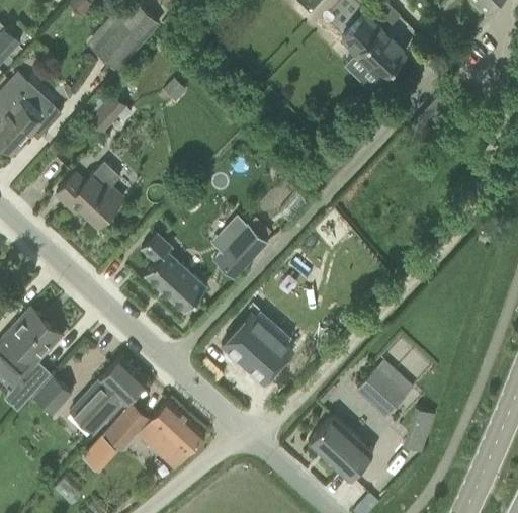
[(81,21),(93,8),(86,2),(83,0),(75,0),(68,9),(81,21)]
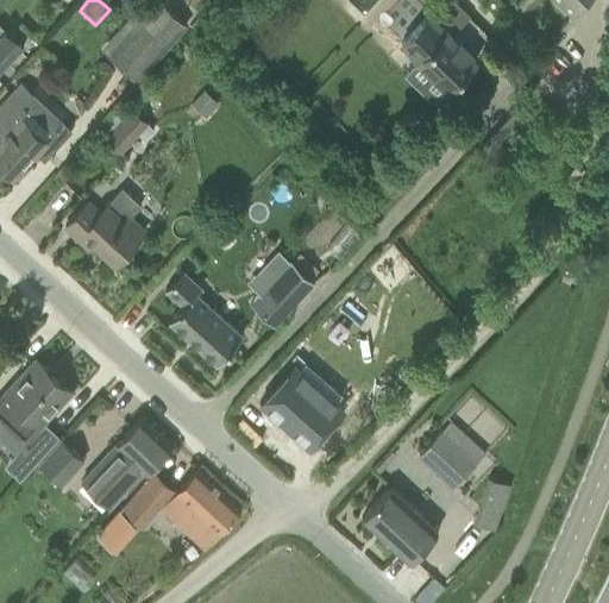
[(552,0),(575,20),(592,0),(552,0)]
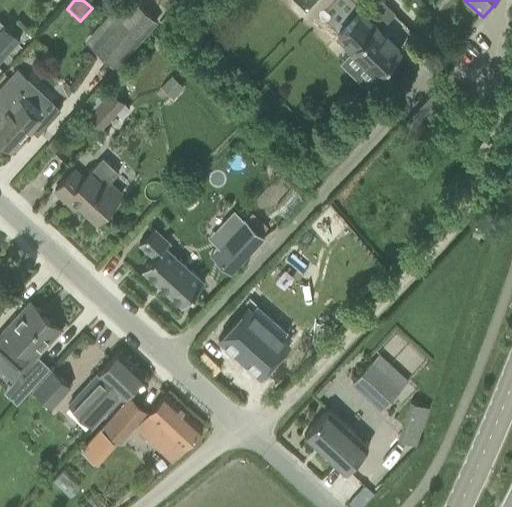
[(396,19),(379,2),(370,10),(388,27),(396,19)]
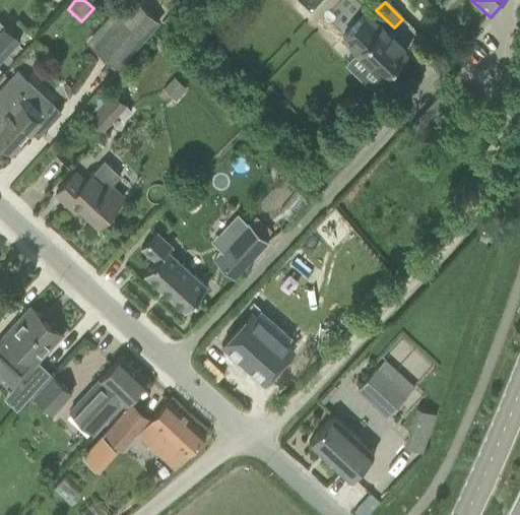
[(134,4),(92,50),(119,73),(160,27),(134,4)]
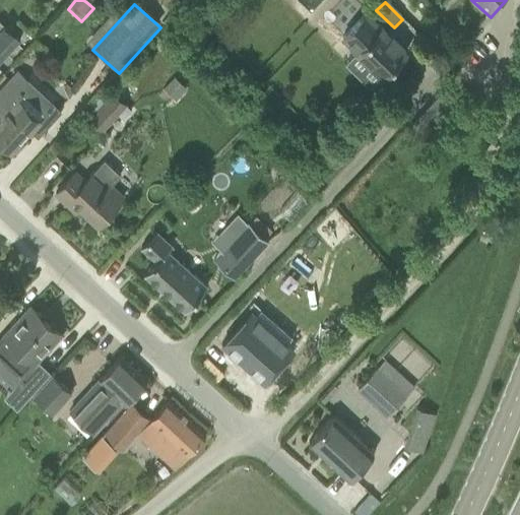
[(382,81),(406,57),(367,17),(342,42),(382,81)]
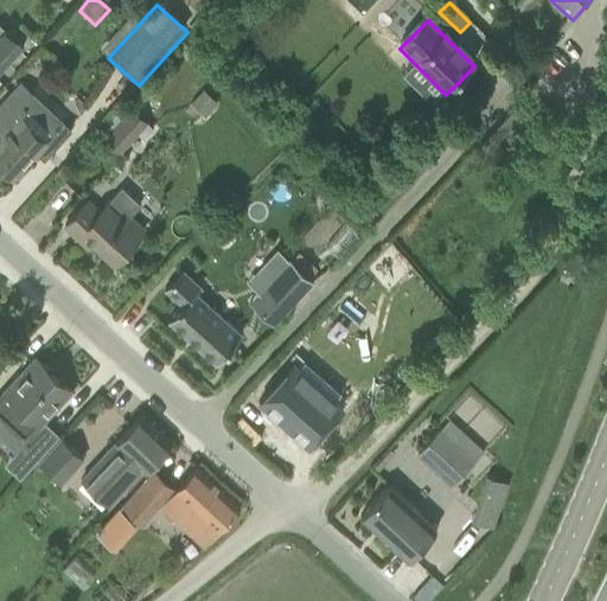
[(0,76),(24,51),(0,29),(0,76)]
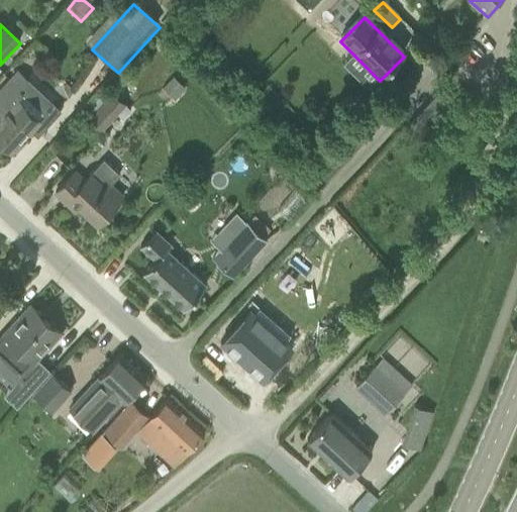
[(18,75),(0,94),(0,121),(3,124),(0,126),(0,145),(9,154),(11,151),(15,156),(24,145),(20,141),(28,132),(36,139),(47,127),(39,120),(19,101),(23,97),(19,93),(28,83),(18,75)]
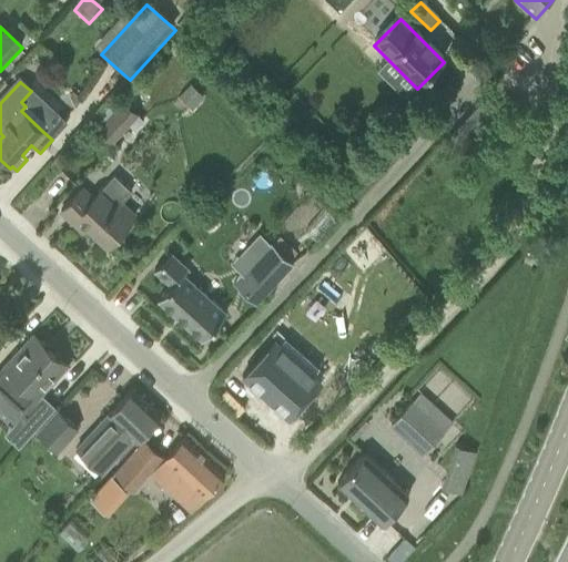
[(205,102),(190,89),(179,101),(193,114),(205,102)]
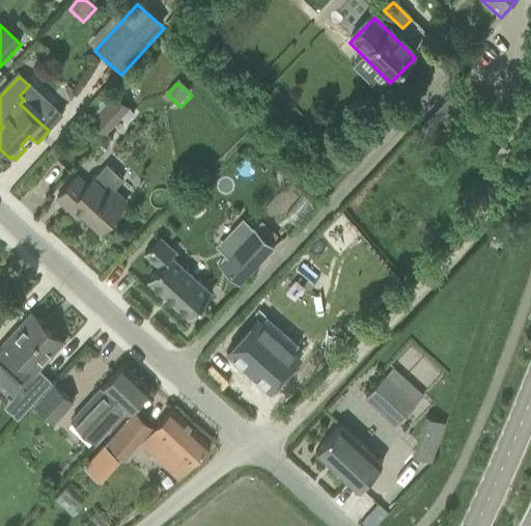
[(92,123),(90,126),(106,139),(120,122),(127,116),(112,103),(92,123)]
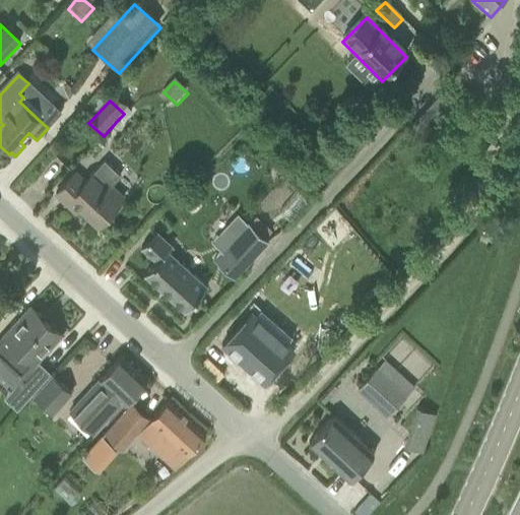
[(75,208),(99,230),(124,202),(111,191),(121,180),(105,165),(84,186),(75,177),(56,198),(71,212),(75,208)]
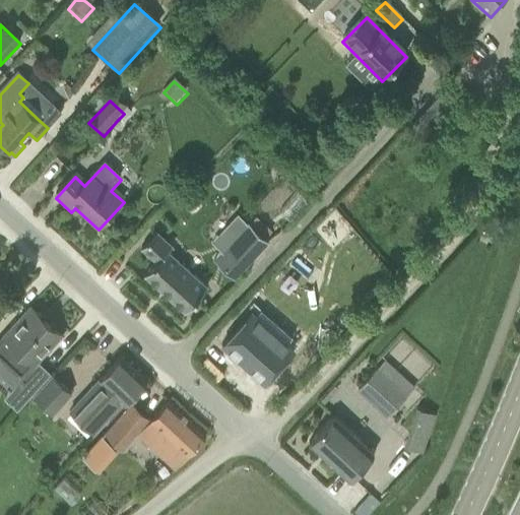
[(245,270),(268,245),(249,227),(225,252),(245,270)]
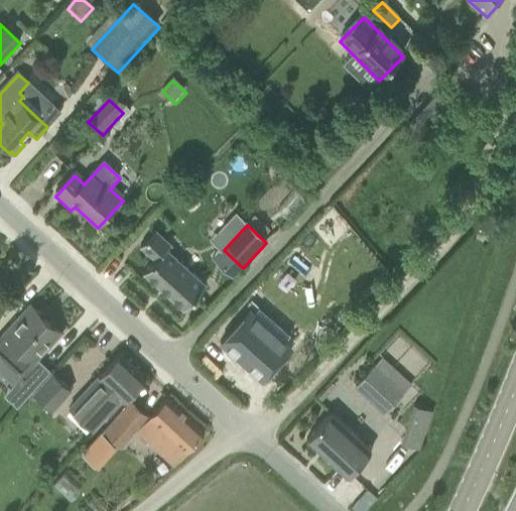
[(143,276),(183,313),(205,288),(165,253),(170,248),(154,234),(140,250),(155,263),(143,276)]
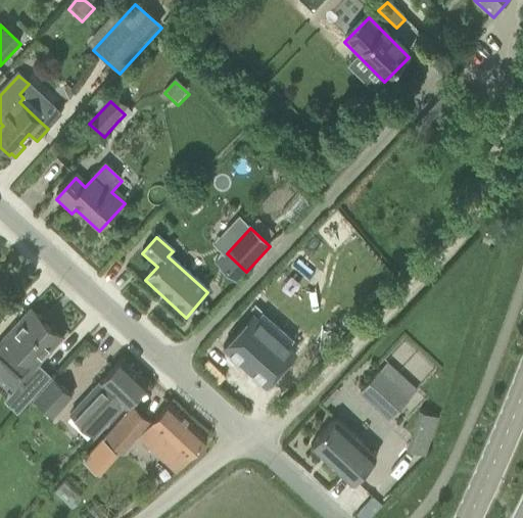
[(32,311),(2,343),(5,346),(17,357),(7,368),(5,370),(21,384),(13,393),(4,404),(17,416),(51,380),(38,368),(63,340),(51,329),(52,328),(45,321),(43,322),(32,311)]
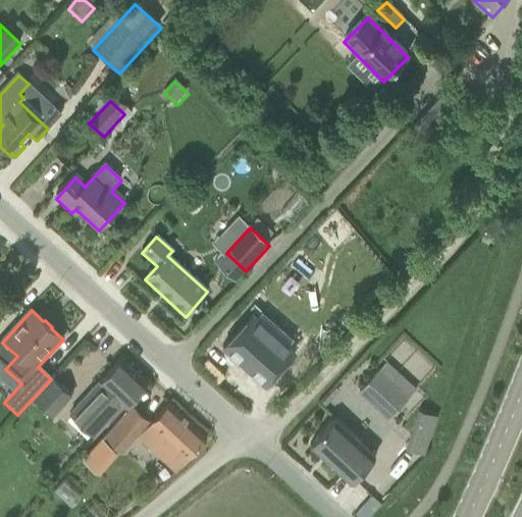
[(253,317),(223,350),(240,365),(240,366),(248,373),(248,372),(265,388),(295,355),(253,317)]
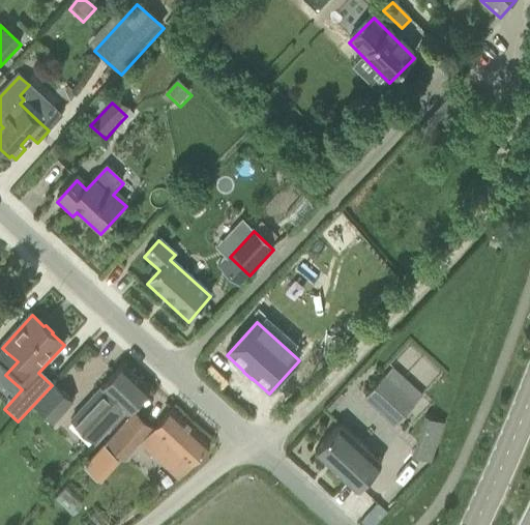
[(79,414),(69,424),(95,447),(105,438),(126,414),(128,416),(150,392),(123,367),(79,414)]
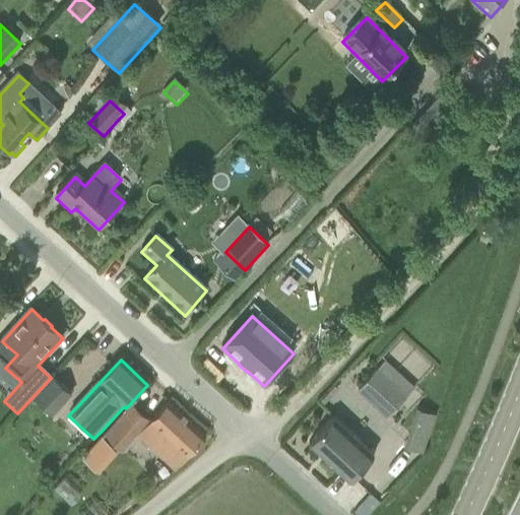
[(377,372),(358,393),(387,421),(406,399),(377,372)]
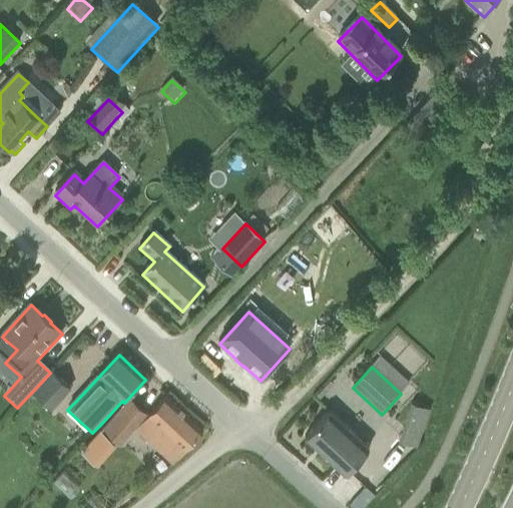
[(52,375),(32,395),(51,414),(71,393),(52,375)]
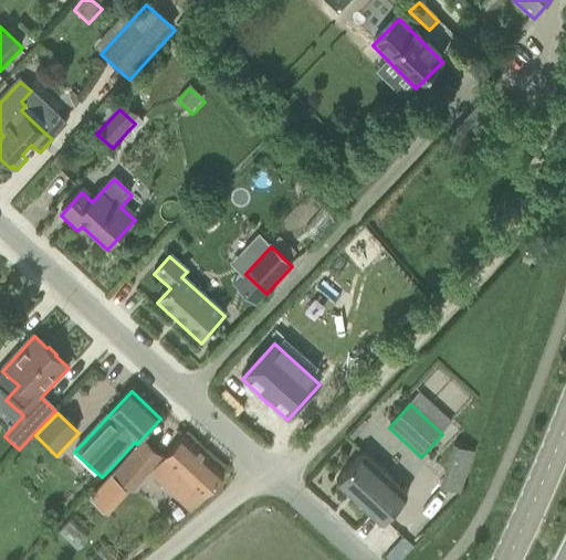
[(147,475),(190,514),(223,477),(182,440),(161,463),(143,444),(115,474),(133,490),(147,475)]
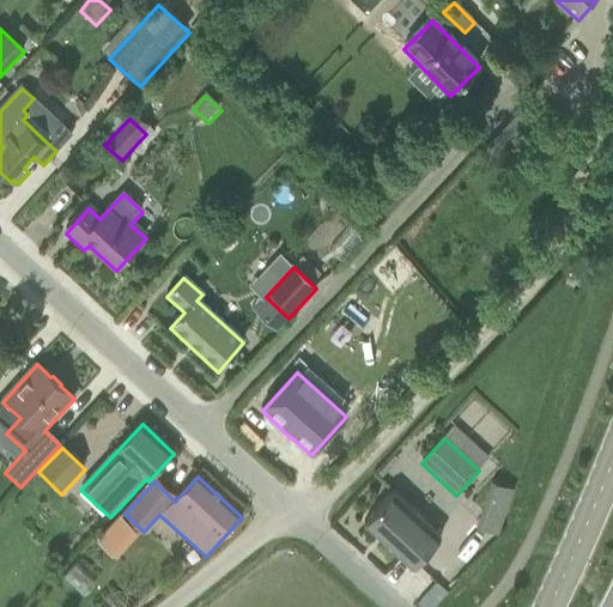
[(412,571),(441,539),(393,496),(364,526),(412,571)]
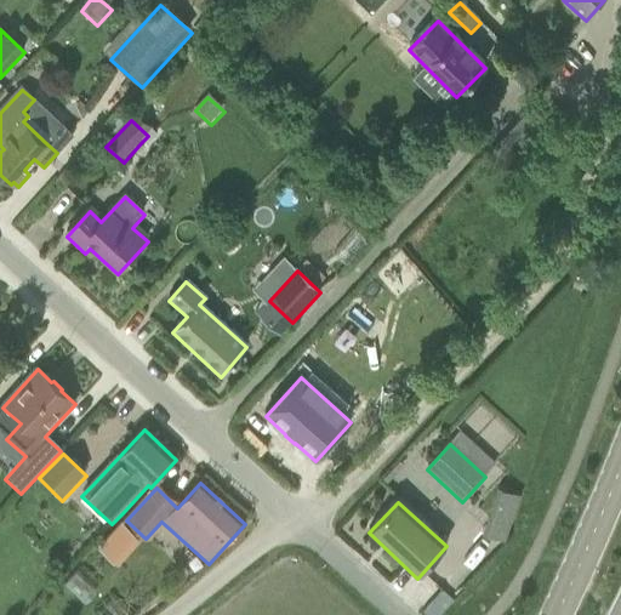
[(493,520),(486,540),(505,546),(511,527),(493,520)]
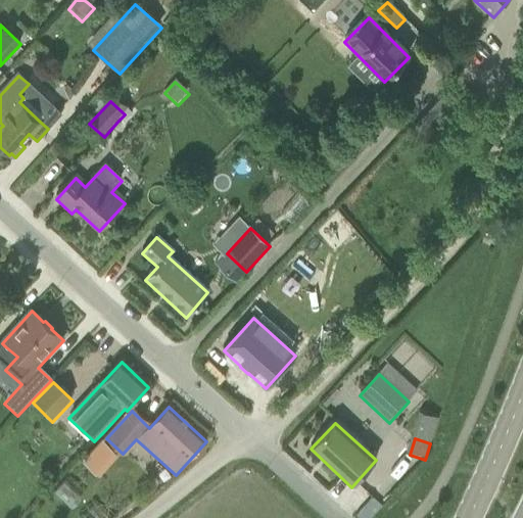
[(374,517),(382,509),(381,508),(373,501),(358,517),(374,517)]
